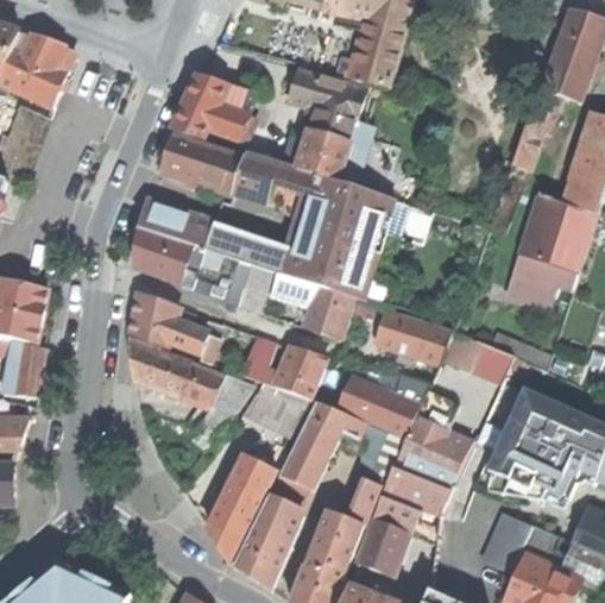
[(323,0),(322,5),(365,16),(359,37),(357,49),(395,58),(410,0),(323,0)]
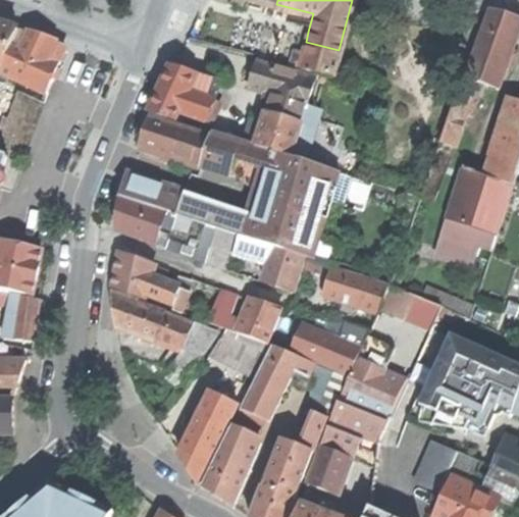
[(465,72),(465,73),(479,79),(496,85),(504,61),(508,48),(518,18),(502,12),(487,7),(465,72)]
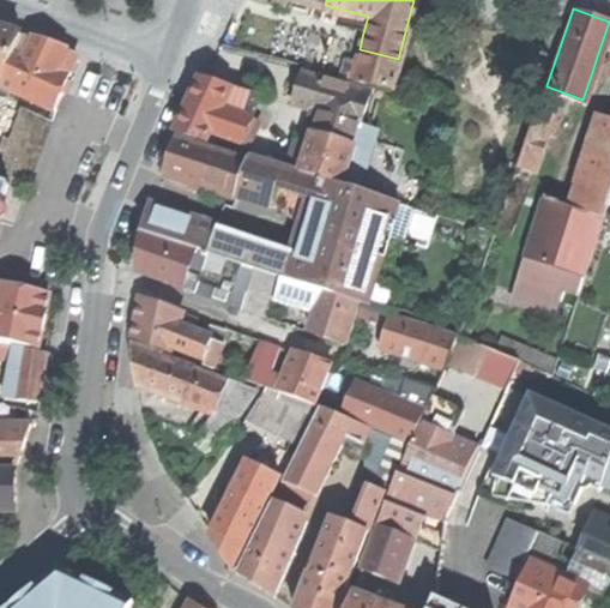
[(346,37),(275,23),(270,49),(342,64),(346,37)]
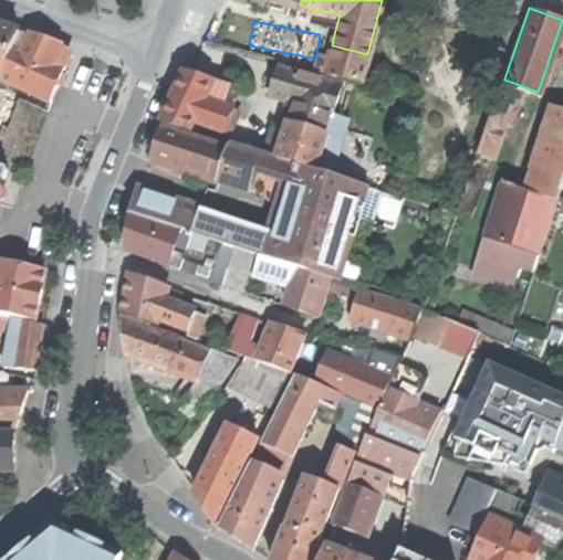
[(0,69),(4,57),(11,43),(17,29),(0,23),(0,69)]
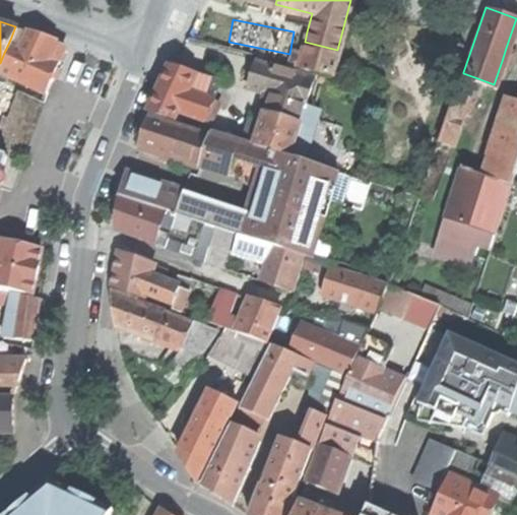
[(0,63),(0,69),(44,90),(52,72),(52,71),(57,74),(61,65),(55,63),(58,58),(62,47),(58,41),(41,35),(24,29),(15,26),(10,40),(4,53),(0,63)]
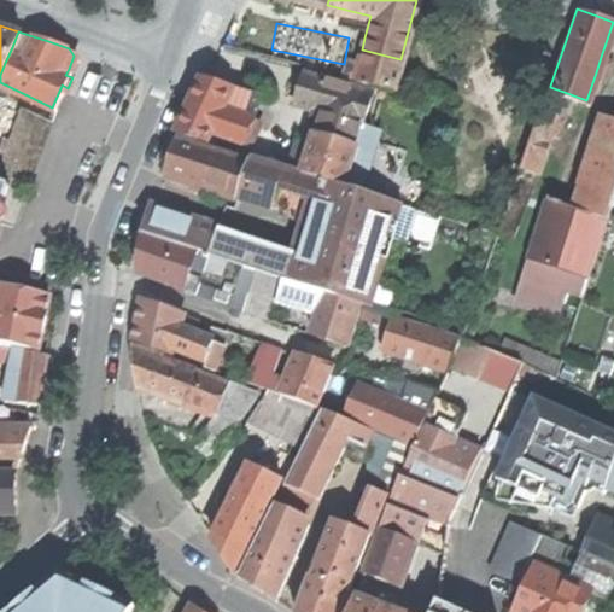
[(401,59),(362,50),(355,77),(393,87),(401,59)]
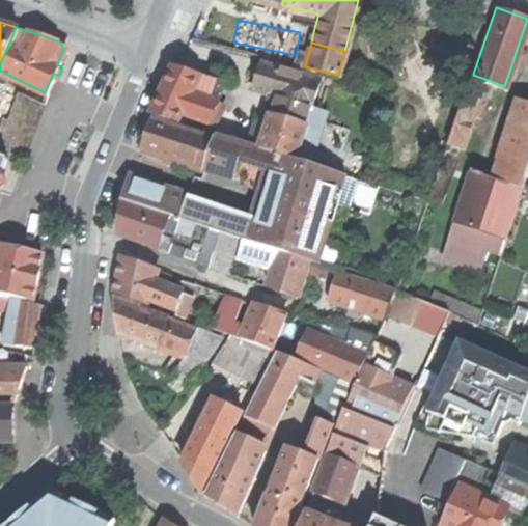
[(522,51),(517,49),(512,62),(518,63),(522,51)]
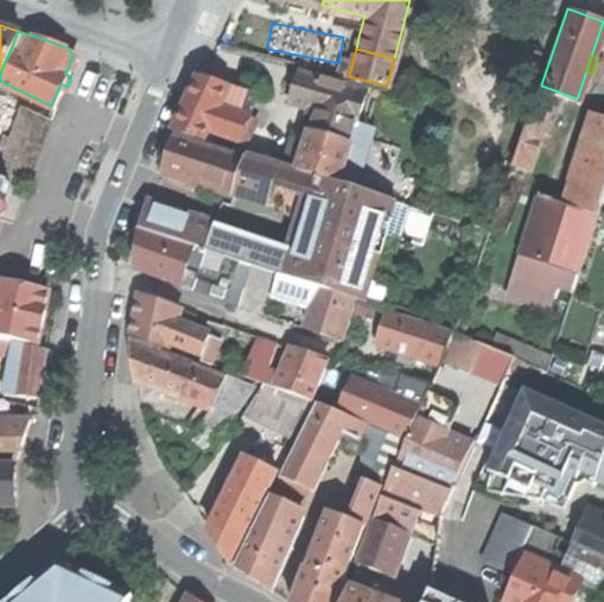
[(286,99),(313,107),(355,119),(364,87),(297,67),(286,99)]
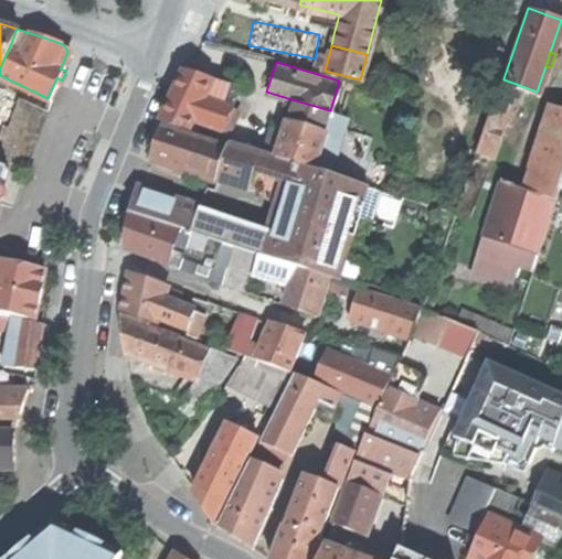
[(183,66),(175,85),(168,100),(160,117),(172,121),(188,126),(191,118),(202,94),(211,75),(183,66)]
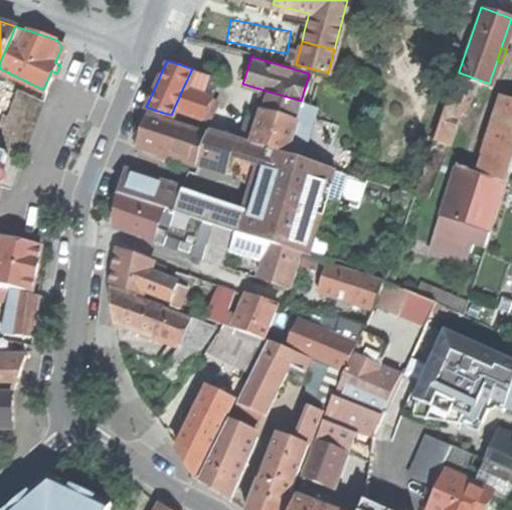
[(211,95),(219,76),(192,68),(184,86),(211,95)]
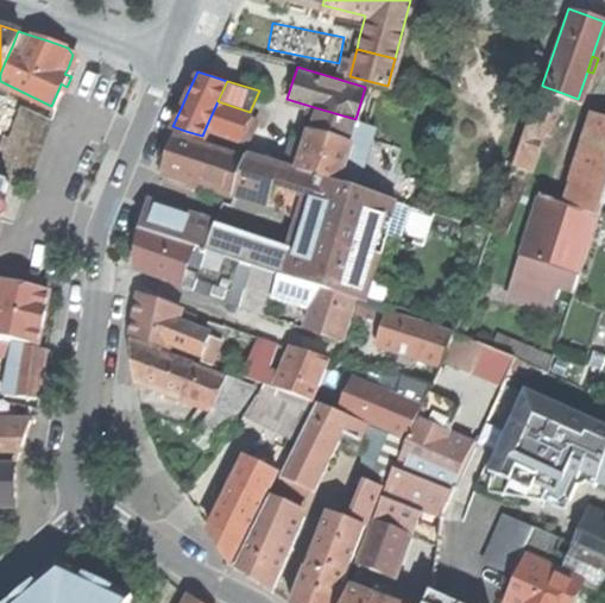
[(537,83),(531,102),(553,110),(559,92),(542,86),(542,85),(537,83)]
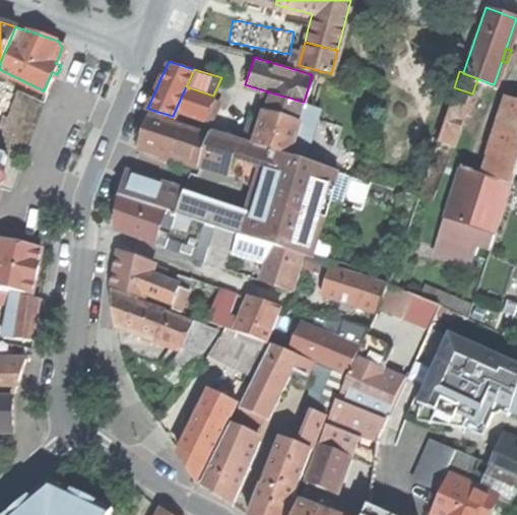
[(0,149),(19,155),(40,100),(0,81),(0,149)]
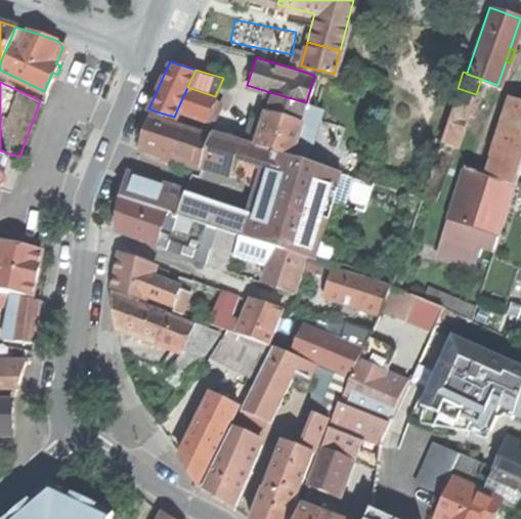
[(205,119),(215,96),(187,87),(177,110),(205,119)]
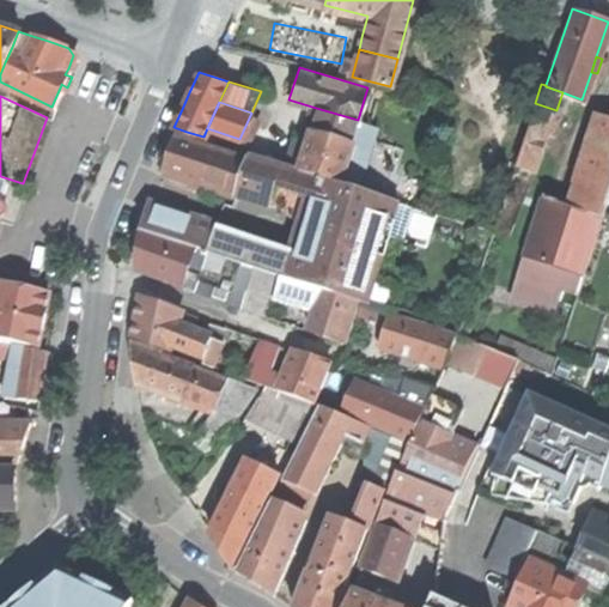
[(544,129),(549,132),(556,110),(535,103),(528,123),(544,129)]
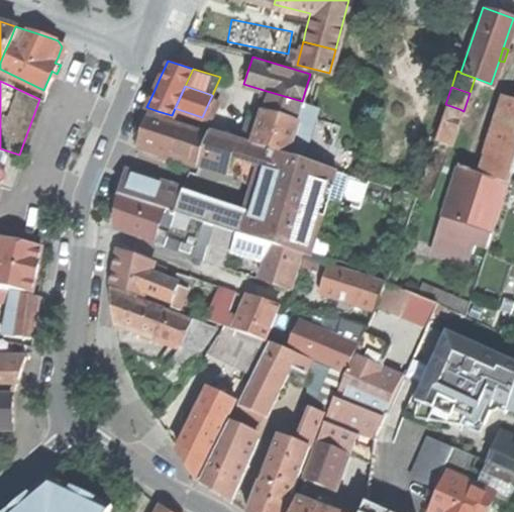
[(262,108),(297,119),(302,101),(267,91),(262,108)]
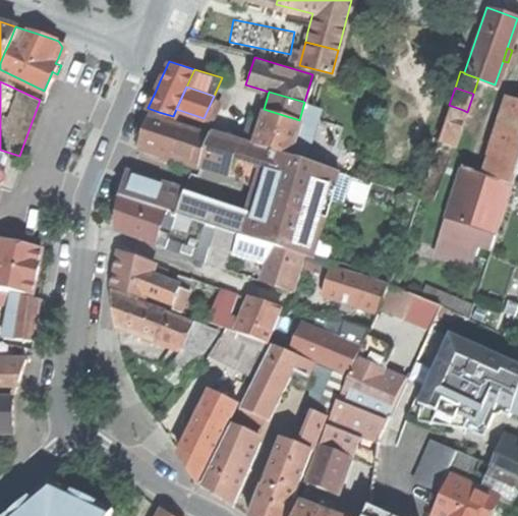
[(480,171),(459,164),(434,242),(470,253),(475,240),(488,245),(517,156),(517,99),(506,95),(480,171)]
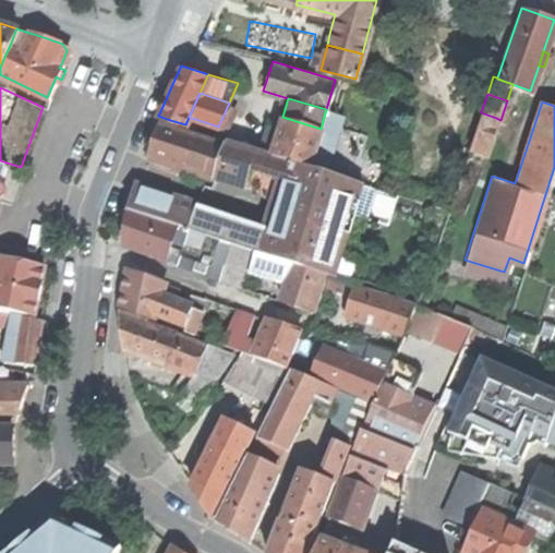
[(496,118),(481,112),(469,146),(484,152),(496,118)]
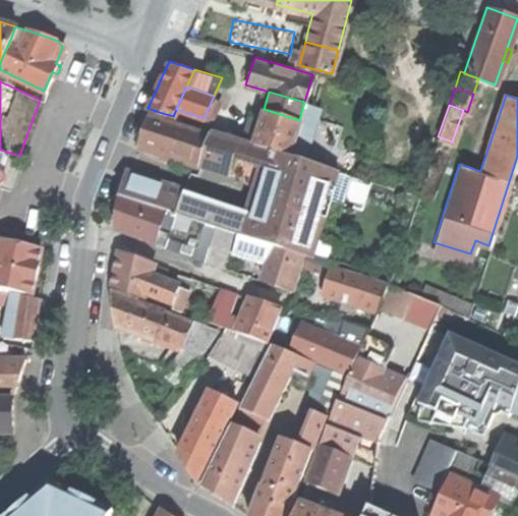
[(259,125),(253,144),(274,150),(288,154),(299,120),(264,109),(259,125)]
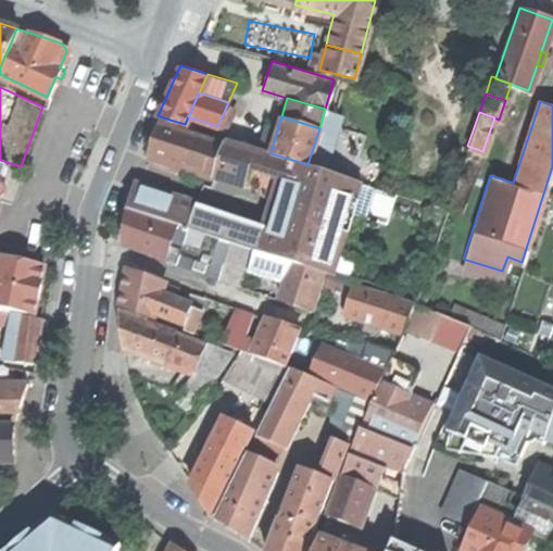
[(154,136),(149,155),(212,175),(214,168),(223,142),(159,123),(154,136)]
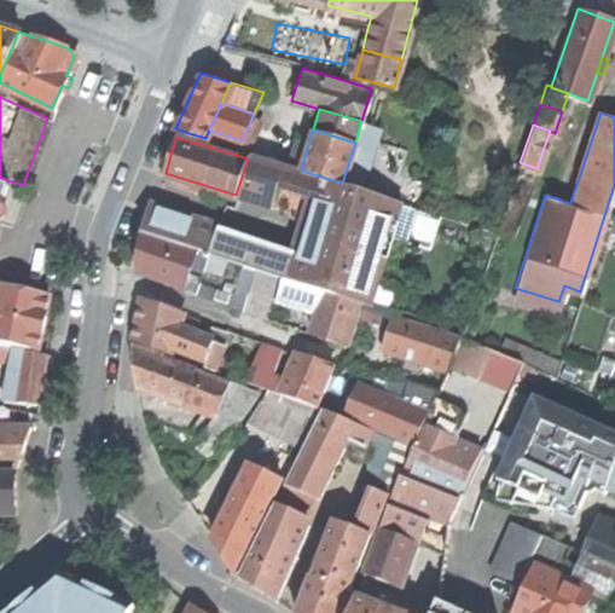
[(294,144),(288,166),(301,171),(307,149),(294,144)]
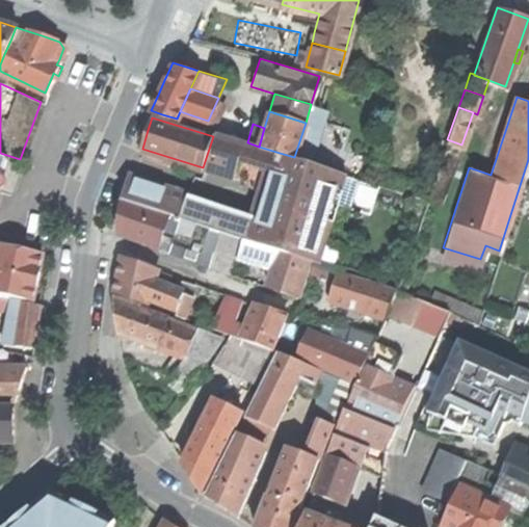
[(244,142),(214,132),(213,136),(205,161),(236,170),(244,142)]
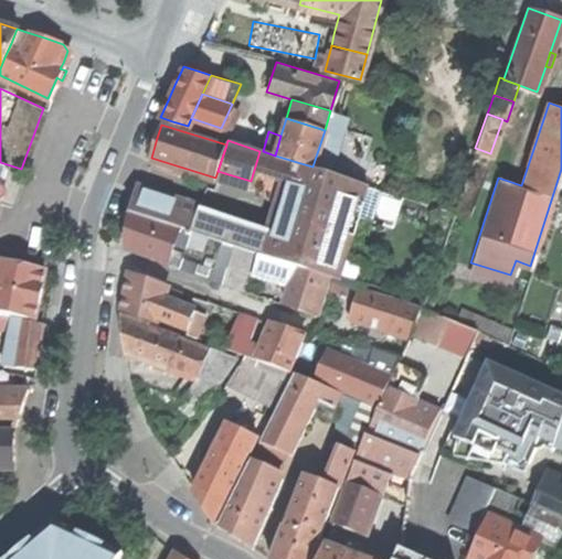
[(263,151),(260,151),(251,181),(287,193),(297,162),(275,156),(263,151)]
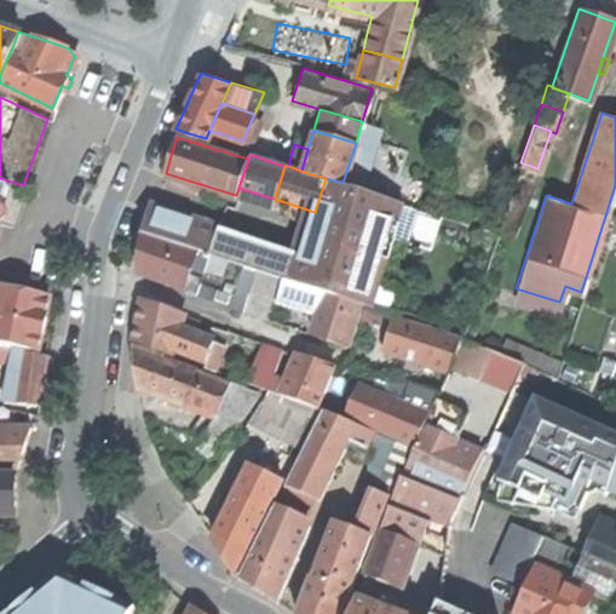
[(395,200),(343,183),(326,178),(315,212),(303,254),(295,279),(324,288),(361,300),(364,302),(395,200)]
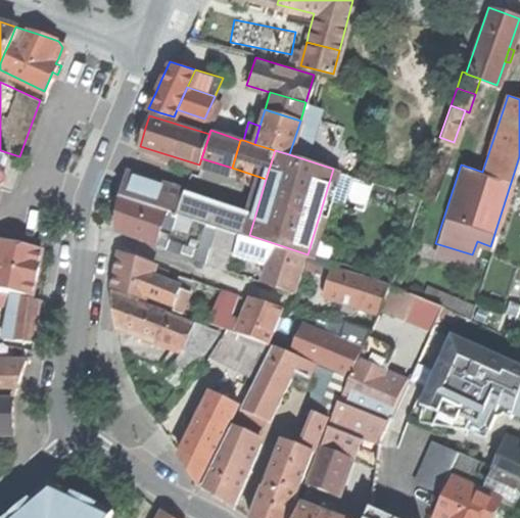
[(176,210),(182,191),(125,172),(121,192),(167,207),(176,210)]
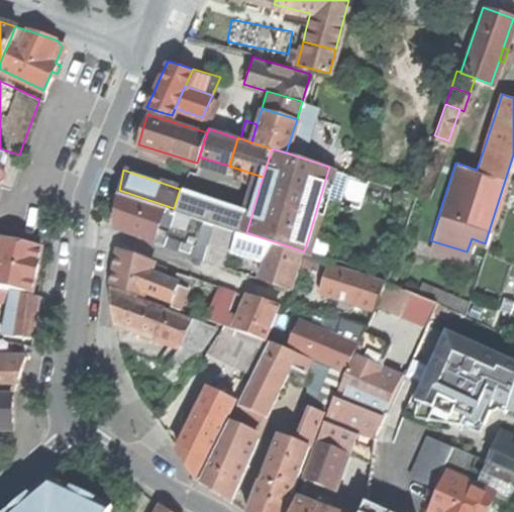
[(193,215),(200,195),(180,189),(174,208),(193,215)]
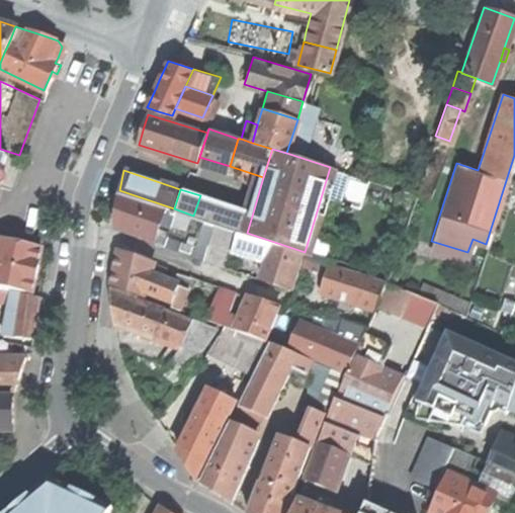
[(165,205),(119,190),(117,207),(115,226),(154,240),(165,205)]
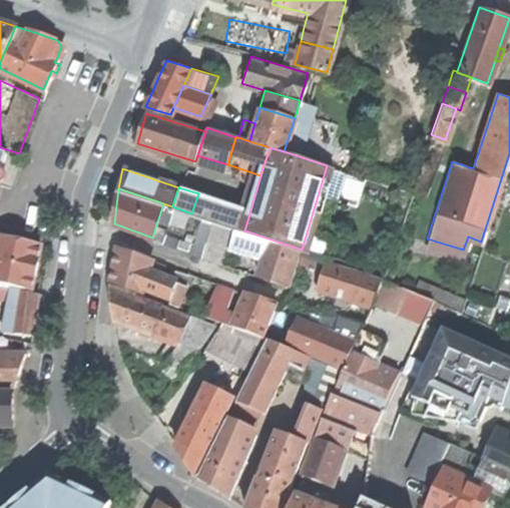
[(226,203),(198,193),(191,213),(212,220),(220,222),(226,203)]
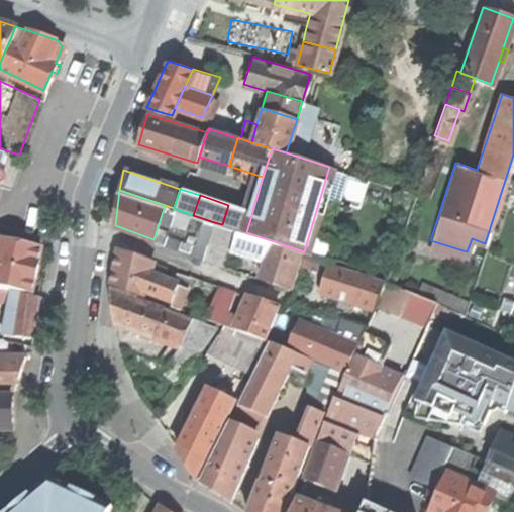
[(209,236),(169,223),(174,208),(165,205),(153,239),(203,256),(209,236)]
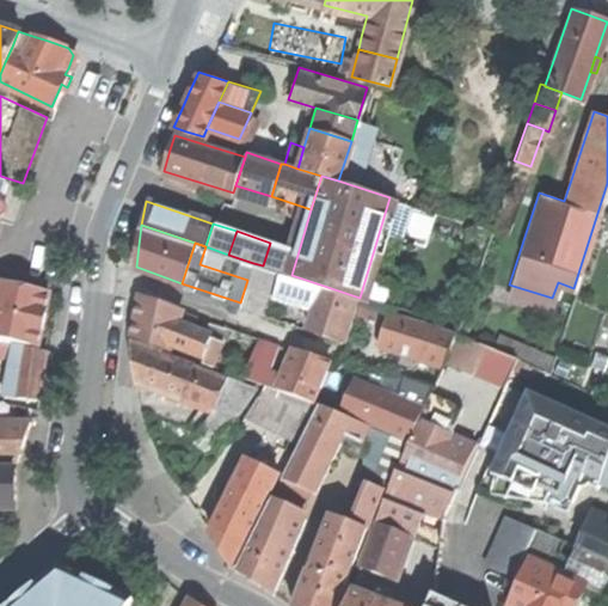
[(263,265),(292,275),(299,251),(270,243),(263,265)]
